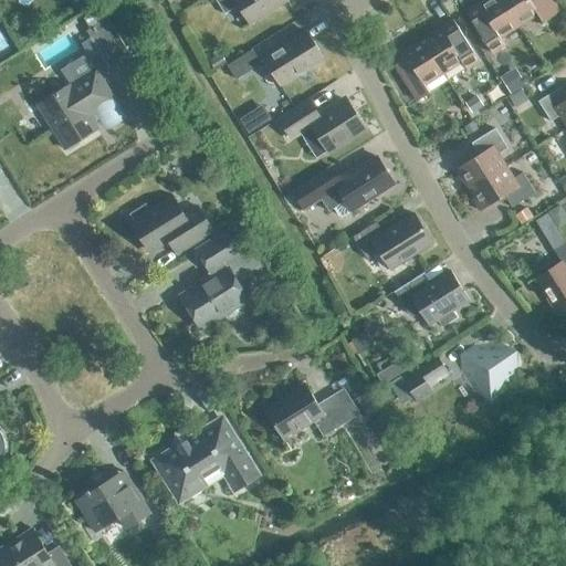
[(250,24),(287,0),(216,0),(224,13),(238,6),(250,24)]
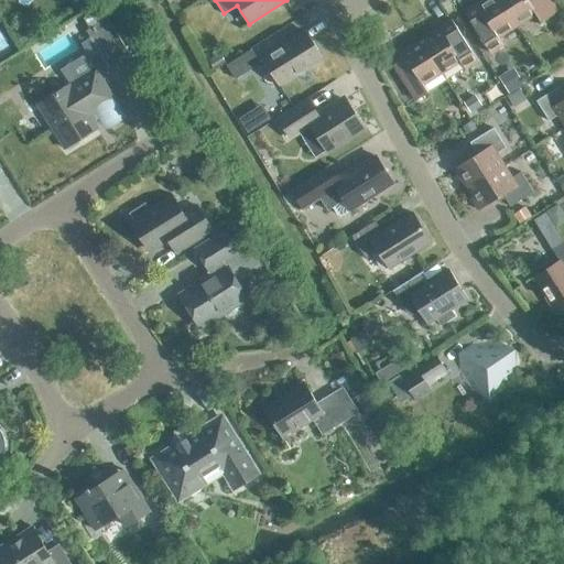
[(498,38),(517,25),(500,0),(483,0),(477,4),(476,2),(464,10),(490,53),(503,45),(498,38)]
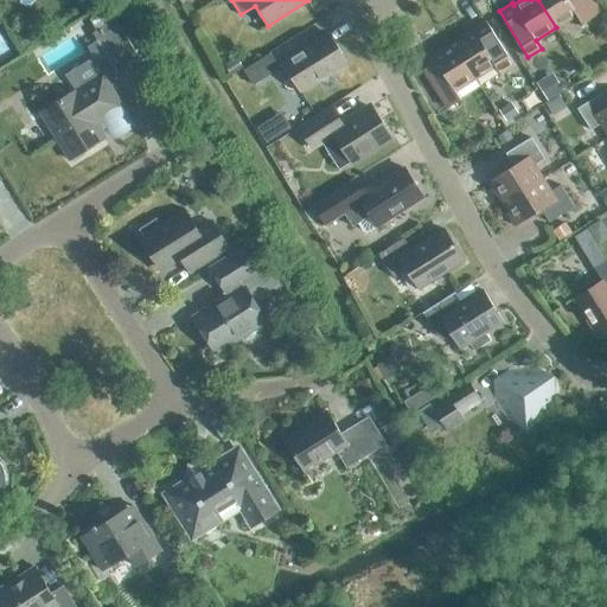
[(538,0),(556,27),(576,16),(581,24),(595,14),(585,0),(538,0)]
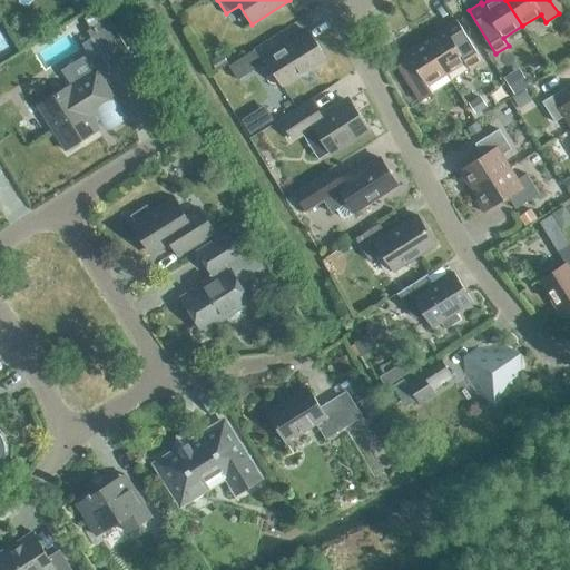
[(85,18),(90,28),(87,30),(110,68),(131,55),(101,8),(85,18)]
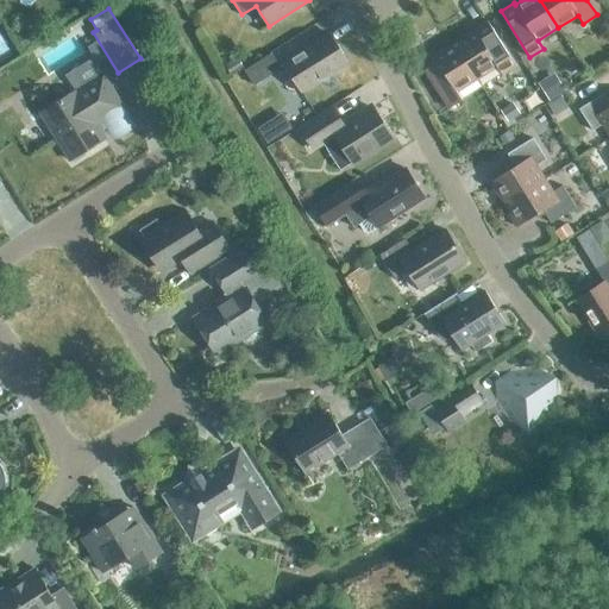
[(502,74),(516,66),(487,19),(475,27),(476,30),(454,43),(477,79),(497,66),(502,74)]
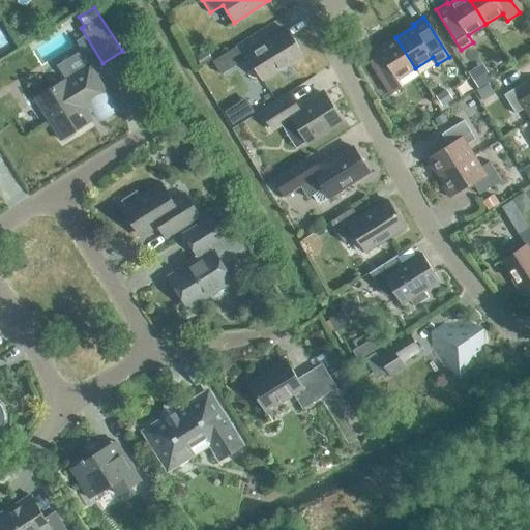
[(262,80),(303,54),(288,29),(246,55),(262,80)]
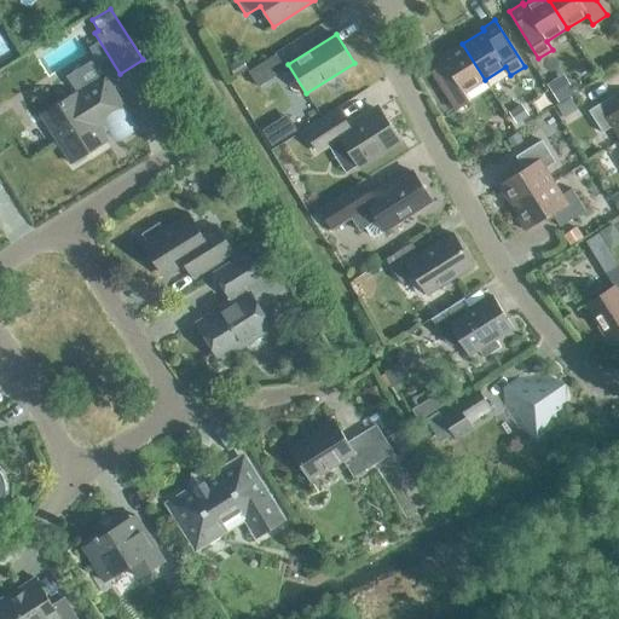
[(464,93),(485,80),(462,44),(441,57),(440,55),(427,63),(456,109),(470,100),(464,93)]
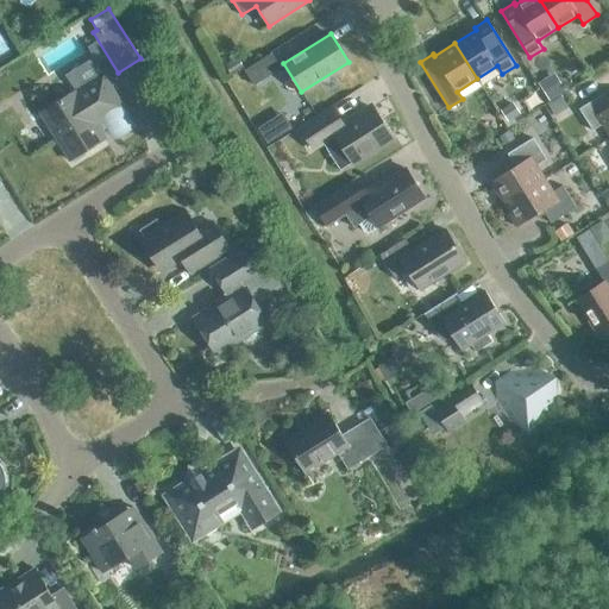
[(255,85),(281,68),(271,52),(245,70),(255,85)]
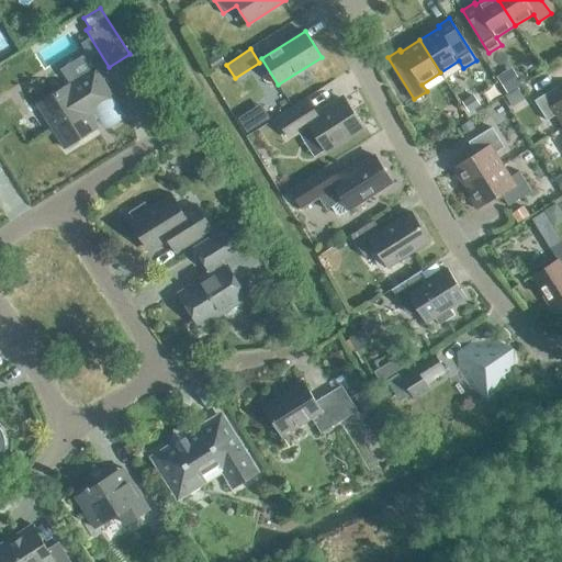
[(123,115),(112,98),(94,70),(70,86),(69,85),(40,103),(66,146),(97,127),(90,119),(99,113),(105,125),(123,115)]
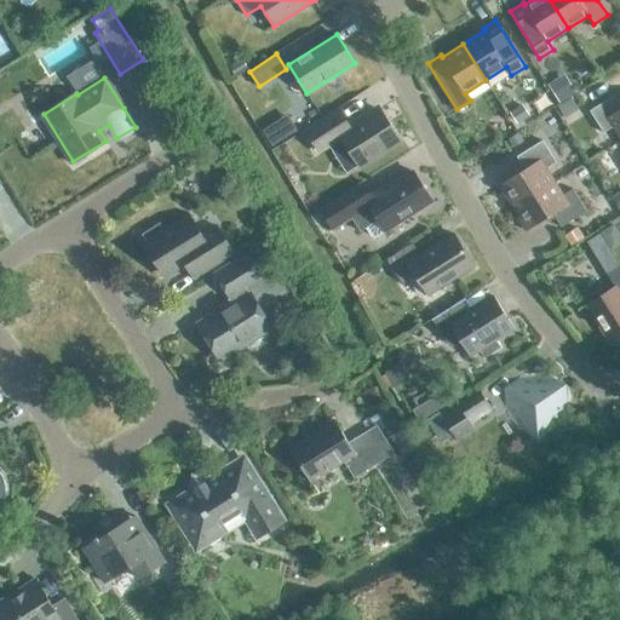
[(619,137),(619,101),(615,95),(590,110),(603,132),(613,126),(619,137)]
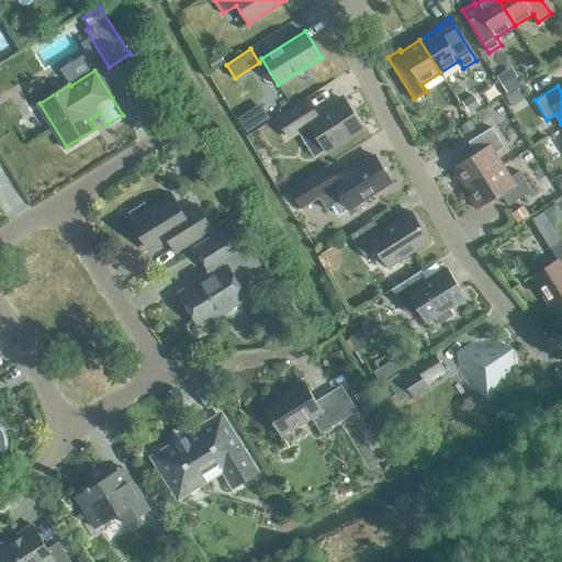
[(326,150),(362,127),(344,99),(316,115),(307,101),(279,120),(289,135),(308,123),(326,150)]
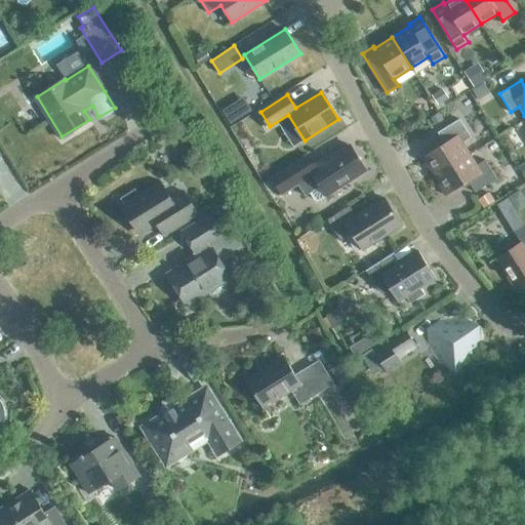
[(434,176),(470,154),(462,143),(471,137),(459,118),(438,132),(444,143),(421,157),(434,176)]
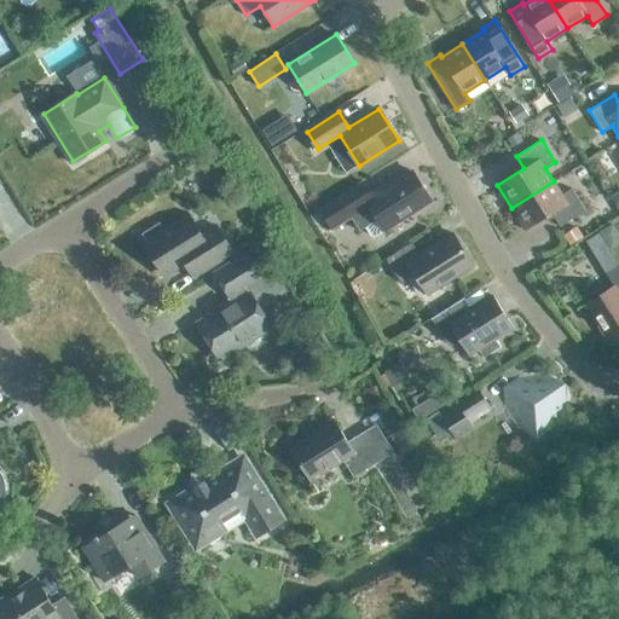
[(385,230),(432,201),(412,171),(386,187),(385,185),(370,194),(363,181),(319,209),(333,229),(351,217),(359,231),(365,226),(371,235),(376,236),(385,230)]
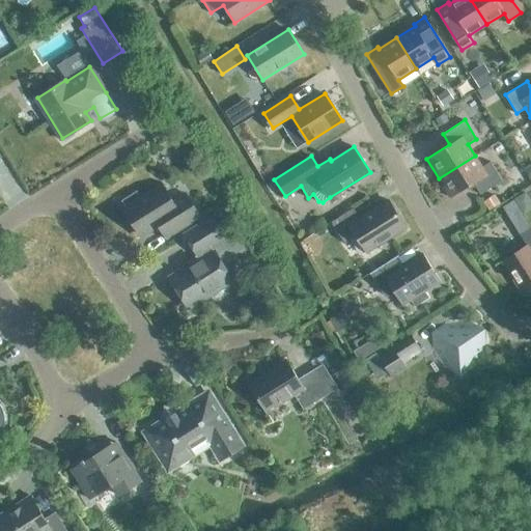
[(475,156),(439,178),(451,197),(474,184),(480,194),(502,180),(491,161),(482,167),(475,156)]
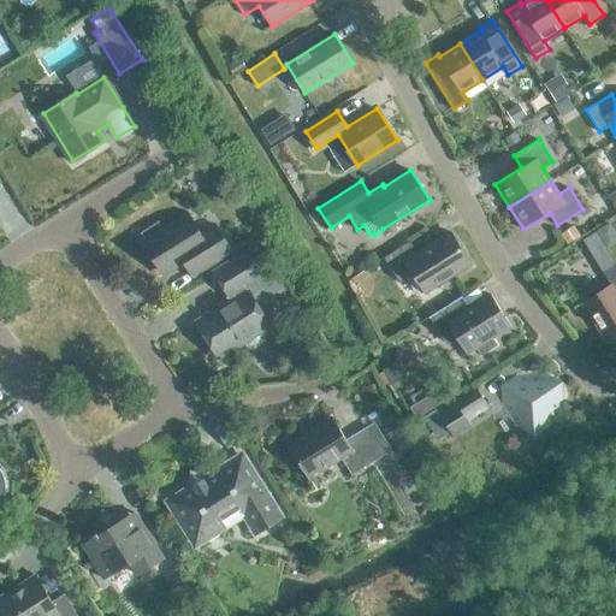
[(167,273),(183,264),(191,277),(232,252),(215,224),(201,234),(188,214),(164,229),(159,220),(141,232),(167,273)]
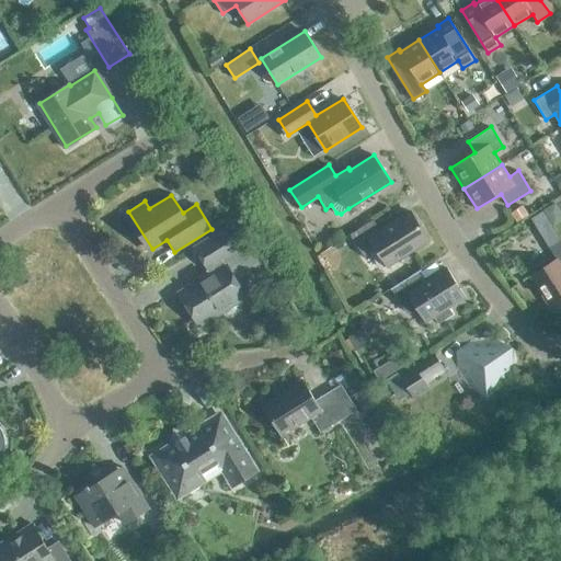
[(388,266),(428,241),(409,210),(379,229),(373,219),(350,235),(363,254),(376,247),(388,266)]
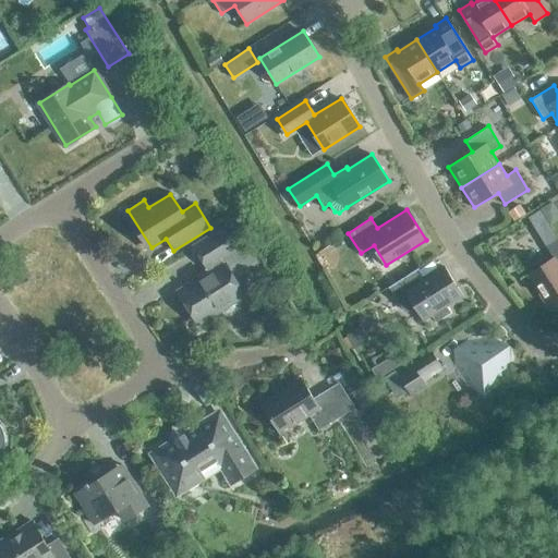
[(536,228),(547,221),(540,210),(530,217),(536,228)]
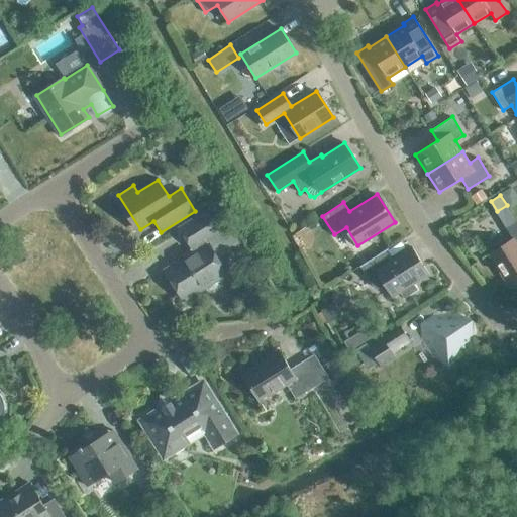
[(220,214),(211,220),(206,212),(180,227),(195,252),(165,271),(184,299),(204,287),(206,288),(213,283),(213,281),(226,273),(216,256),(238,243),(220,214)]
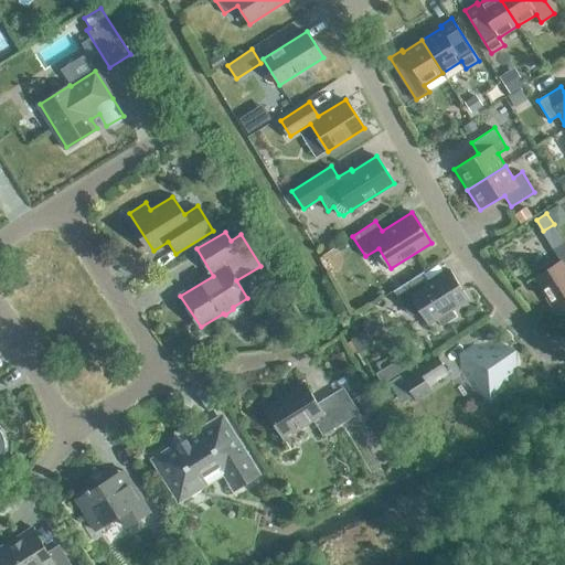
[(564,242),(553,249),(560,260),(534,277),(558,315),(564,309),(564,242)]
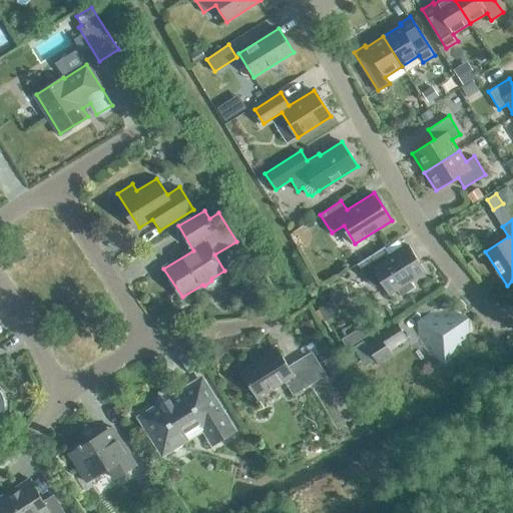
[(390,295),(397,290),(401,296),(414,288),(411,282),(425,273),(407,244),(386,258),(380,248),(347,270),(353,279),(365,271),(366,274),(374,269),(390,295)]
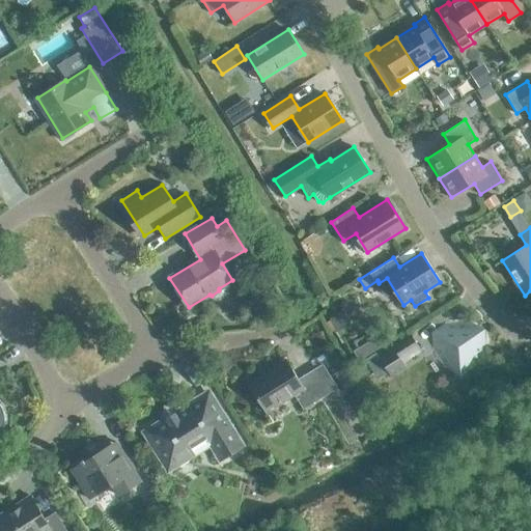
[(338,331),(348,325),(341,312),(331,318),(338,331)]
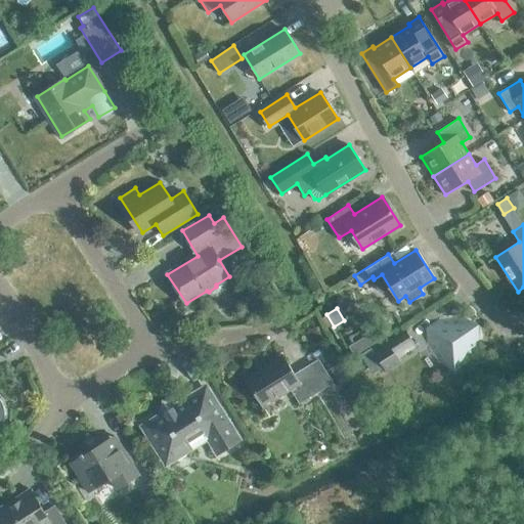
[(467,361),(478,340),(464,318),(439,319),(427,343),(441,363),(467,361)]
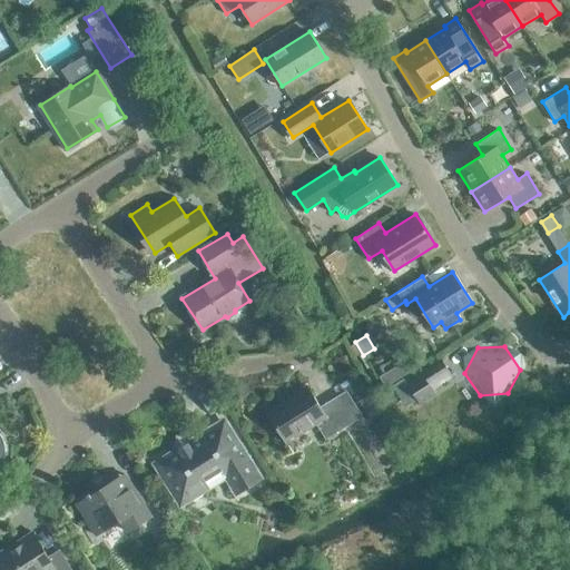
[(418,367),(422,374),(405,384),(419,405),(435,395),(432,391),(453,377),(440,355),(418,367)]
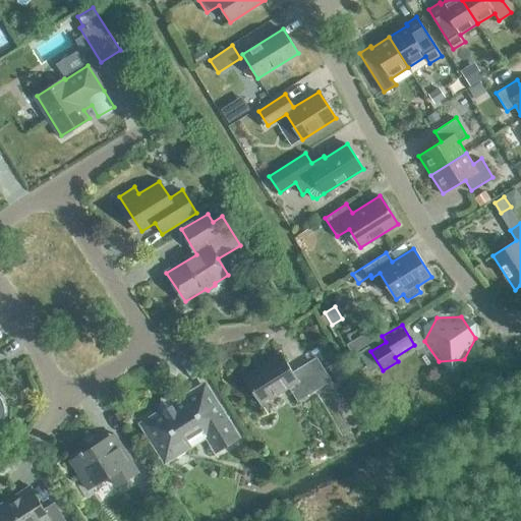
[(316,357),(308,362),(293,371),(281,352),(267,360),(268,362),(244,377),(262,404),(289,388),(297,401),(331,381),(316,357)]
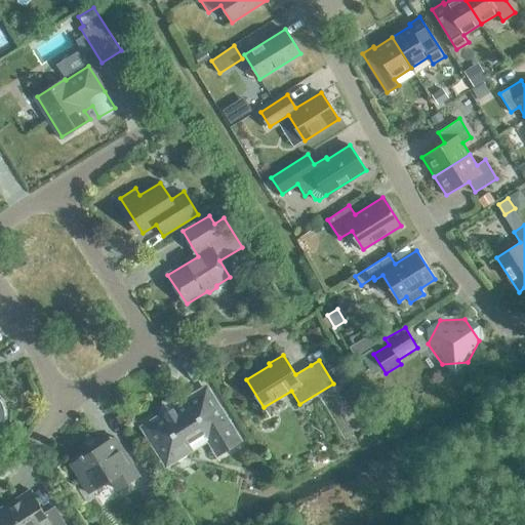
[(218,454),(241,440),(207,387),(173,407),(170,402),(161,408),(164,413),(143,427),(155,446),(158,444),(170,462),(174,460),(177,460),(188,454),(189,451),(208,439),(218,454)]
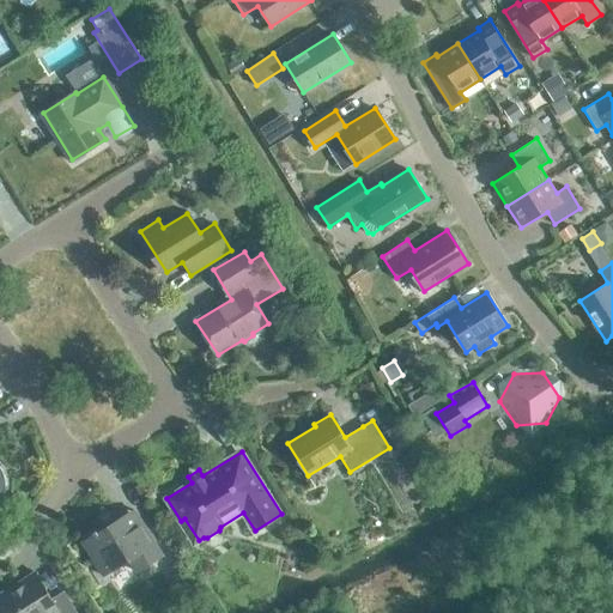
[(137,571),(163,554),(134,510),(97,533),(96,530),(91,533),(93,535),(83,542),(103,575),(129,559),(137,571)]
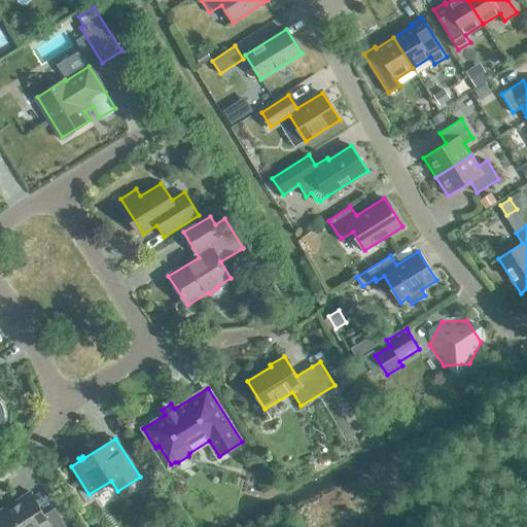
[(164,497),(154,484),(144,491),(148,496),(145,498),(150,506),(164,497)]
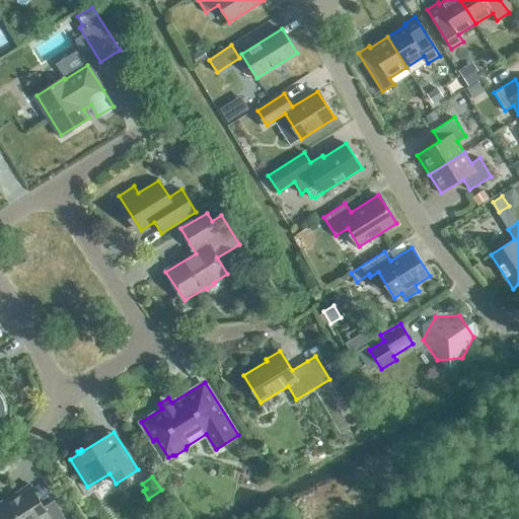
[(45,518),(49,517),(50,518),(65,518),(54,501),(44,507),(30,487),(9,500),(7,497),(0,501),(0,518),(45,518)]
